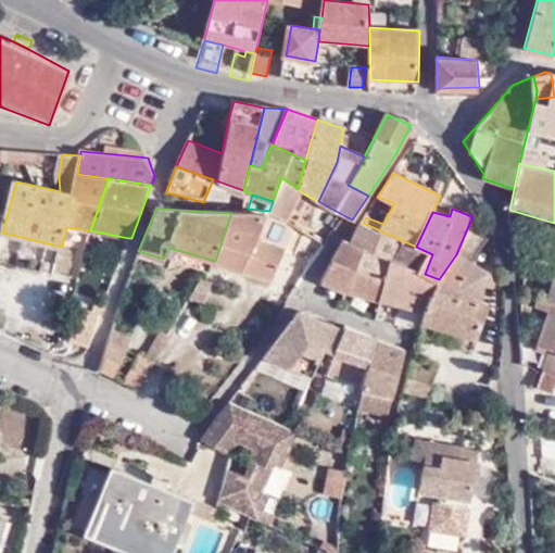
[(256,240),(267,214),(231,213),(215,261),(273,277),(284,249),(256,240)]
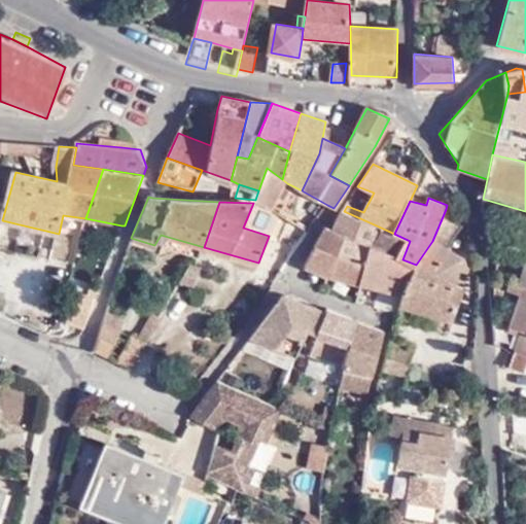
[(460,216),(446,209),(432,241),(449,250),(463,224),(458,220),(460,216)]
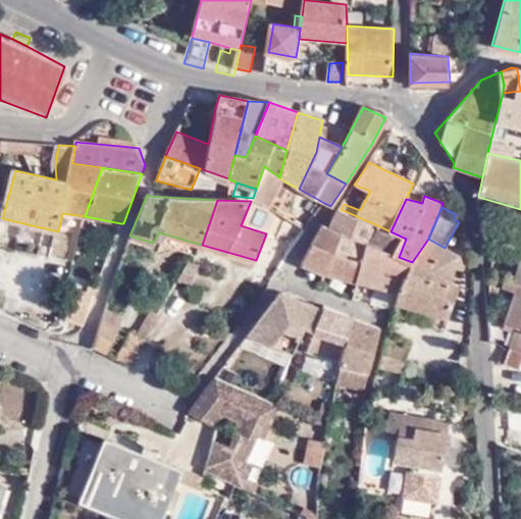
[(359,282),(377,225),(341,209),(328,229),(321,226),(302,262),(331,275),(359,282)]
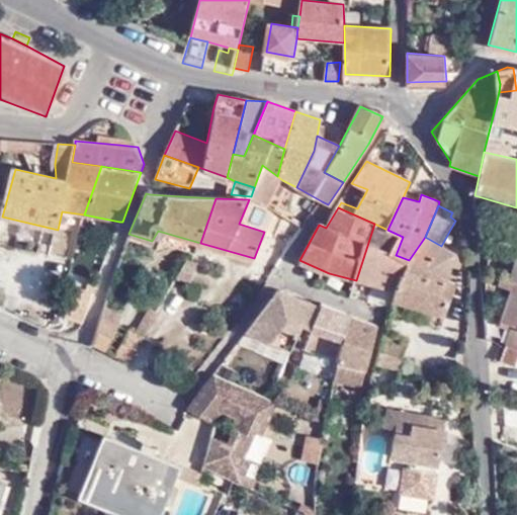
[(288,229),(292,223),(287,220),(283,227),(288,229)]
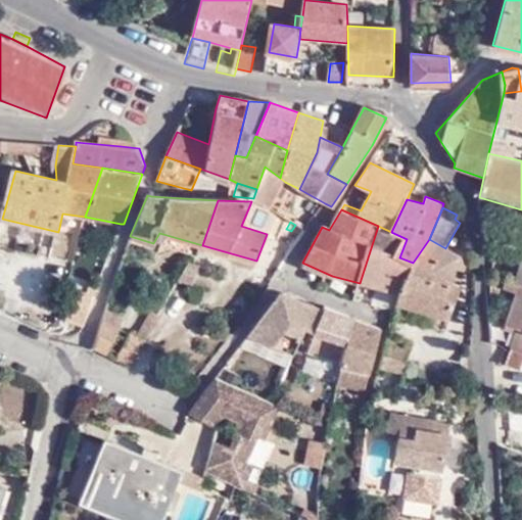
[(407,239),(391,232),(378,226),(360,283),(399,292),(402,283),(413,263),(399,257),(407,239)]
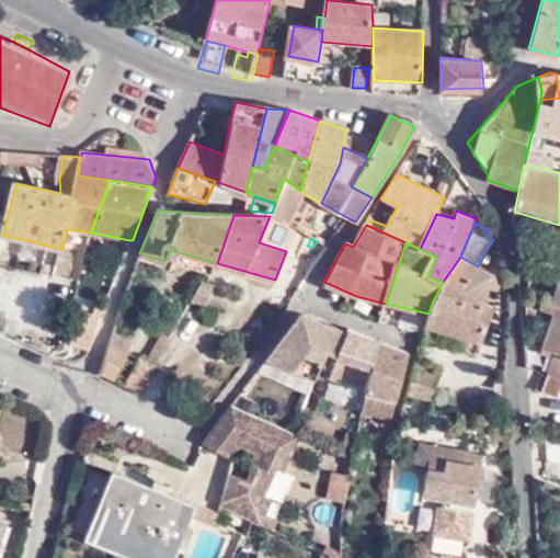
[(213,275),(217,263),(171,250),(164,261),(213,275)]
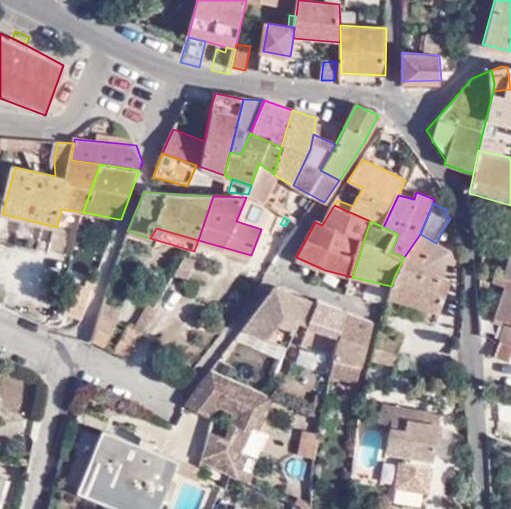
[(436,243),(420,234),(404,257),(394,277),(391,286),(387,294),(438,311),(456,260),(454,254),(436,243)]
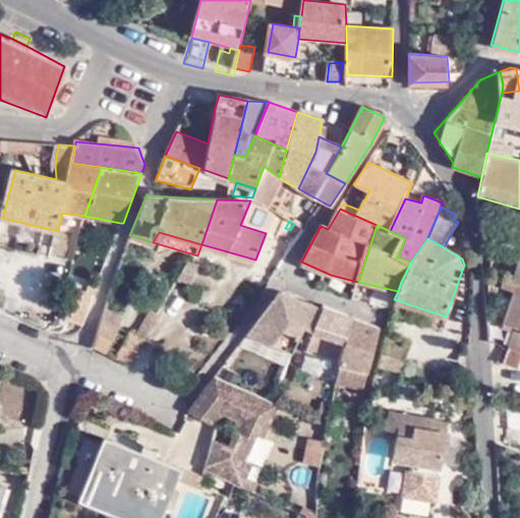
[(188,263),(179,279),(190,283),(198,266),(194,265),(188,263)]
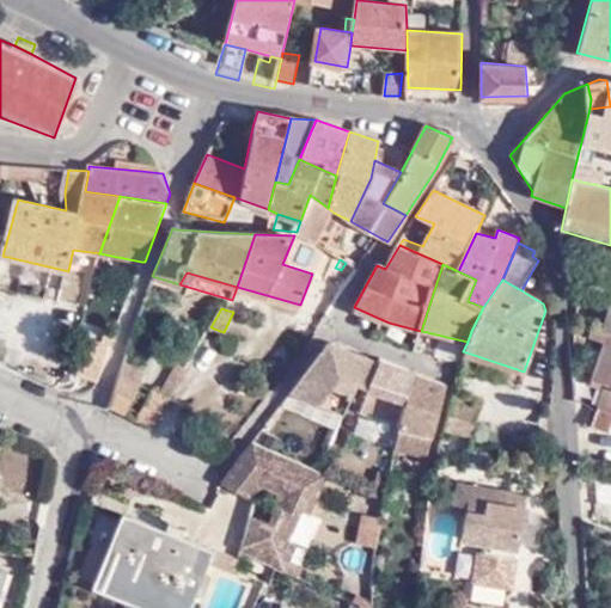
[(610,330),(593,382),(608,387),(600,411),(610,413),(610,330)]
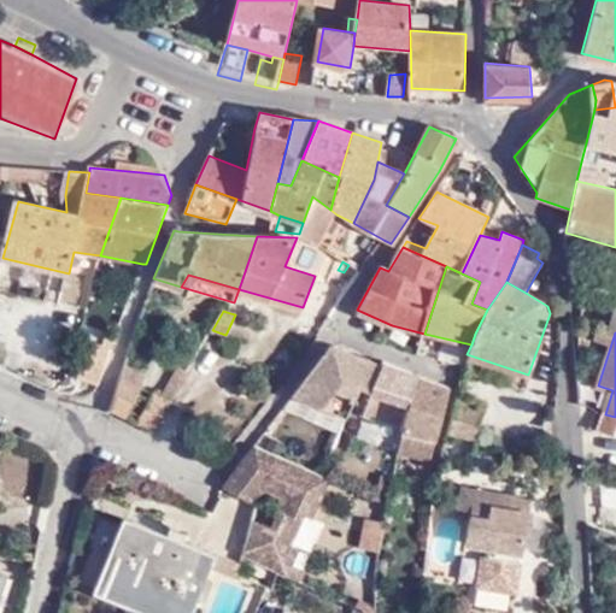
[(381,365),(339,345),(330,345),(292,396),(345,418),(361,385),(371,390),(381,365)]
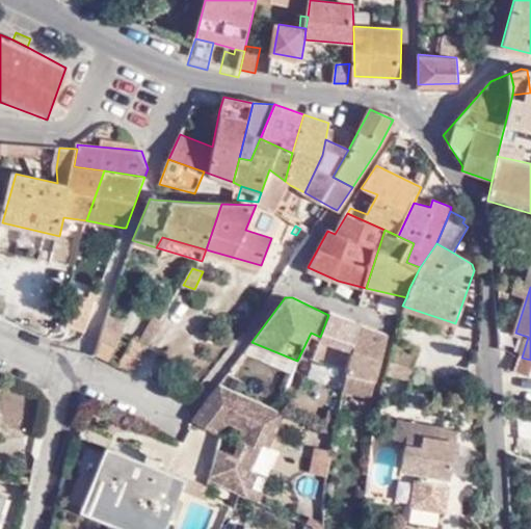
[(85,333),(96,303),(75,298),(67,327),(85,333)]
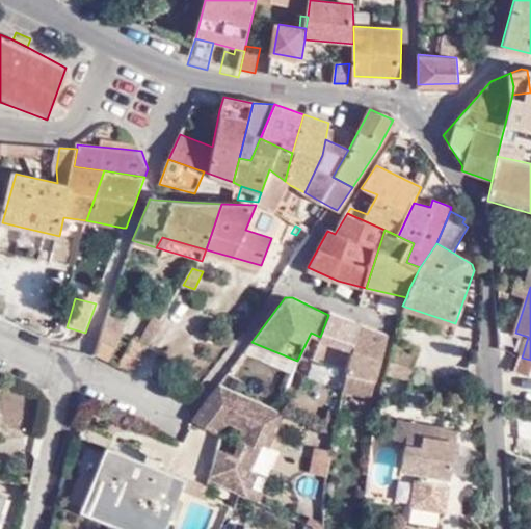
[(348,371),(360,323),(329,312),(328,315),(320,337),(322,338),(315,362),(339,371),(348,374),(348,371)]
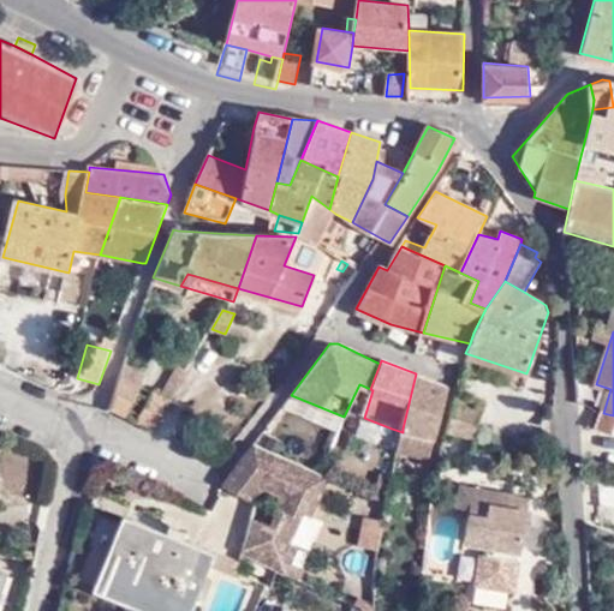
[(107,411),(125,419),(142,373),(121,366),(107,411)]
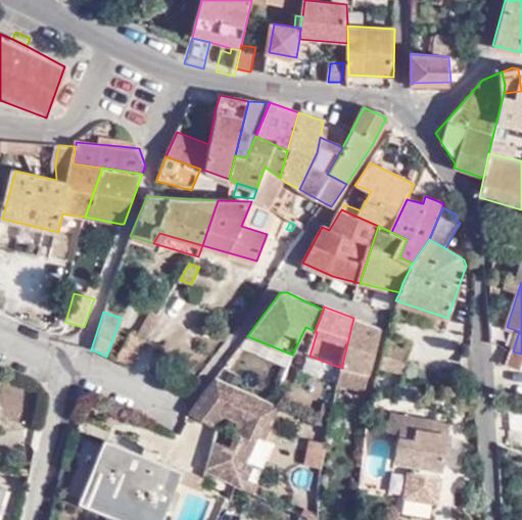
[(136,337),(142,341),(157,317),(150,313),(136,337)]
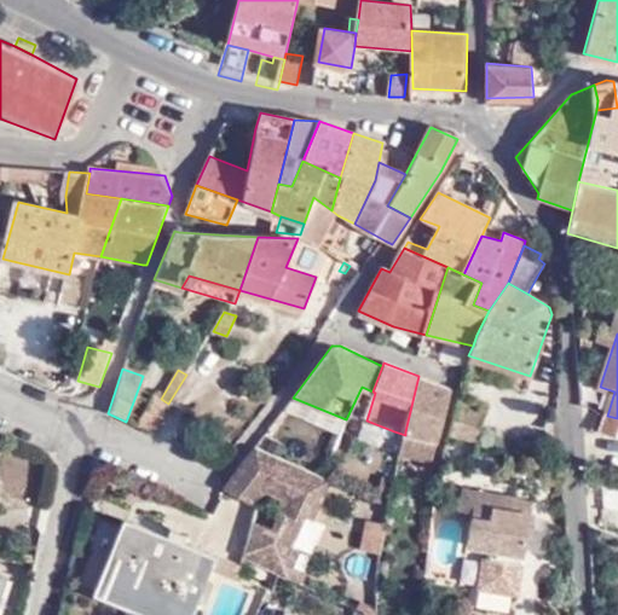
[(438,437),(450,389),(419,376),(405,431),(438,437)]
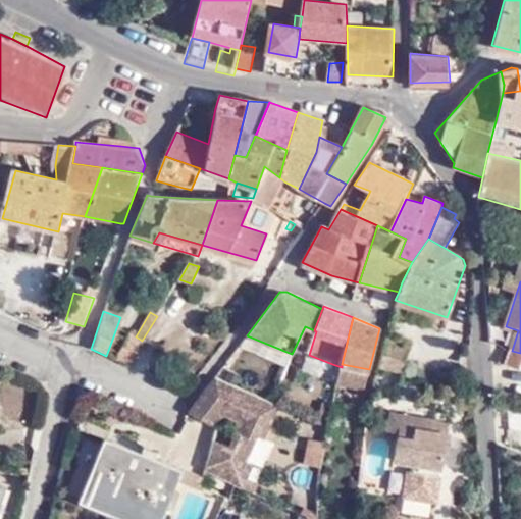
[(403,364),(404,361),(410,346),(387,331),(381,355),(403,364)]
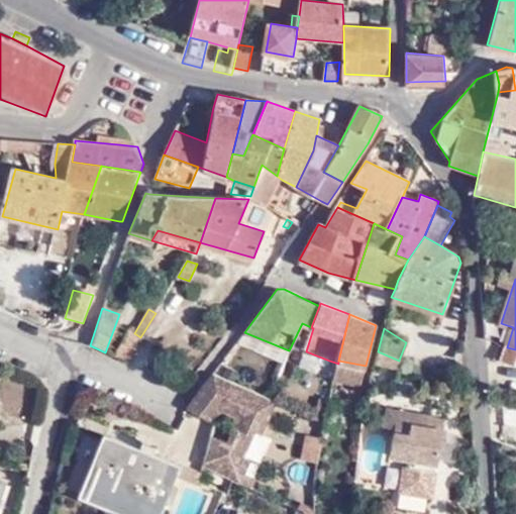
[(112,356),(126,363),(140,337),(134,333),(127,329),(112,356)]
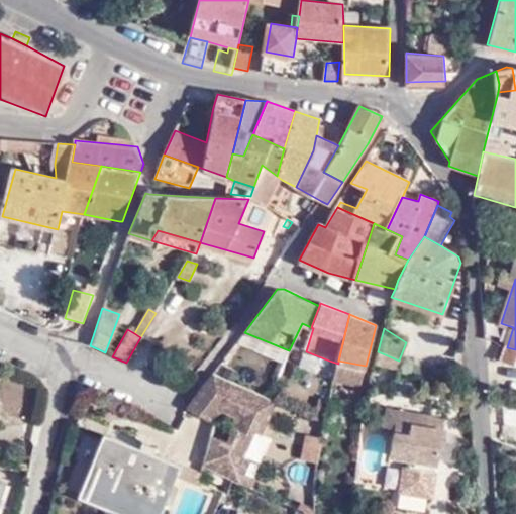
[(420,366),(457,364),(456,343),(419,346),(420,366)]
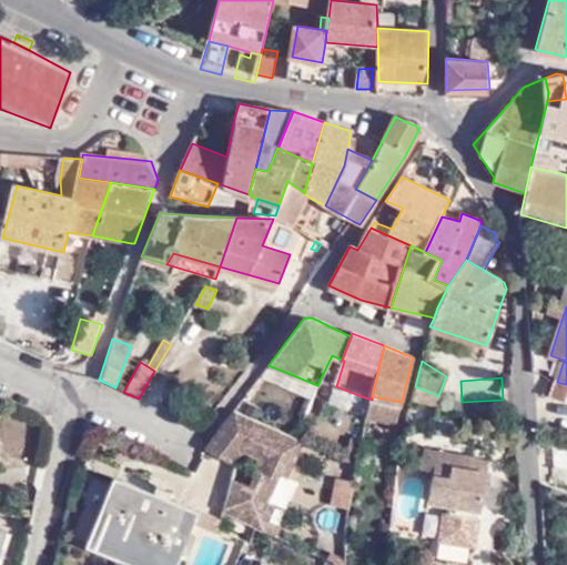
[(566,397),(566,384),(557,382),(550,400),(565,404),(566,397)]
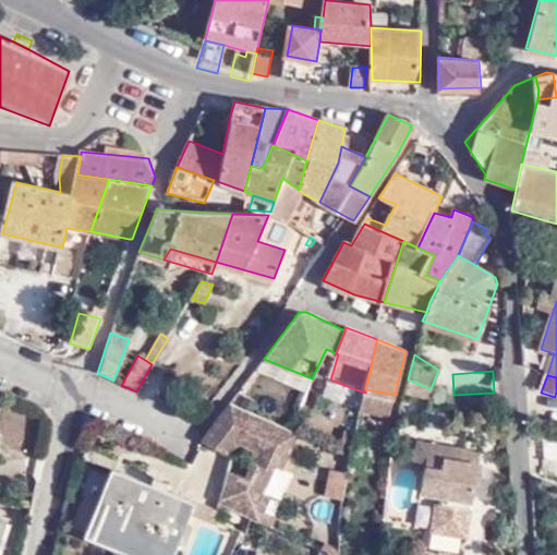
[(271,377),(267,378),(256,400),(269,407),(280,382),(271,377)]
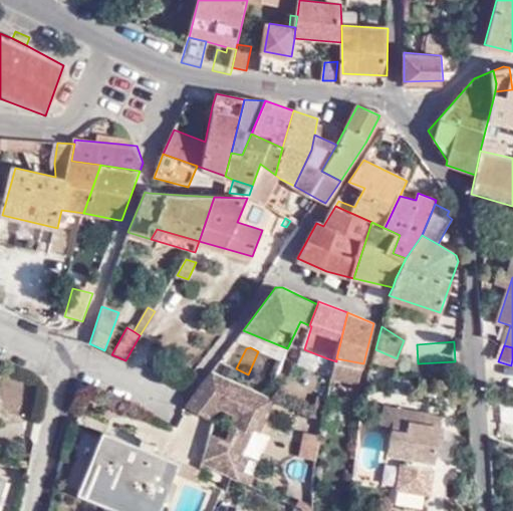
[(325,367),(333,369),(336,361),(327,358),(325,367)]
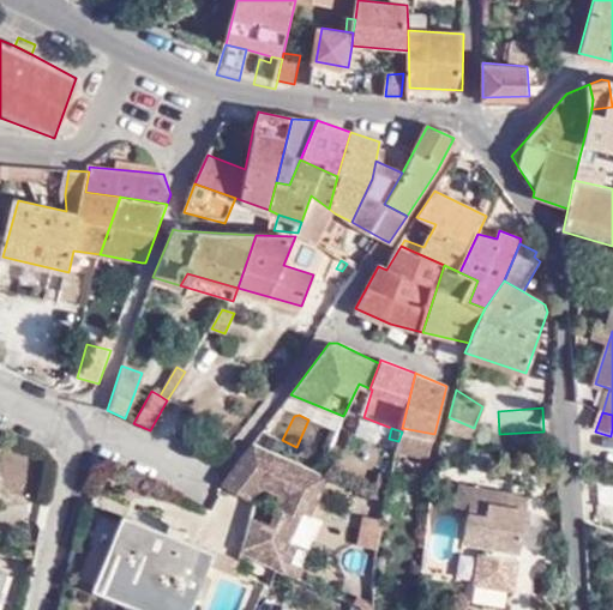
[(402,432),(398,441),(430,450),(434,434),(402,428),(402,432)]
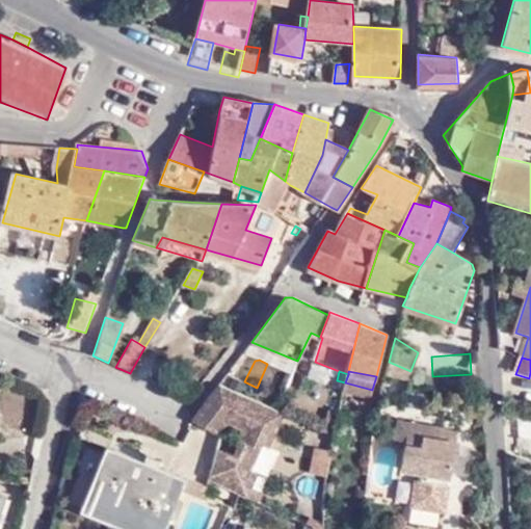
[(219,385),(190,421),(218,437),(207,482),(239,496),(247,499),(258,475),(251,472),(264,446),(270,448),(285,414),(274,410),(219,385)]
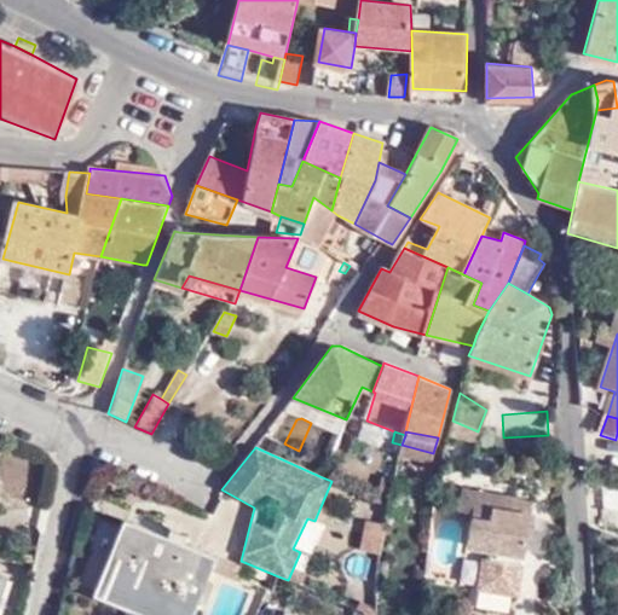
[(387,500),(403,503),(405,485),(392,481),(387,500)]
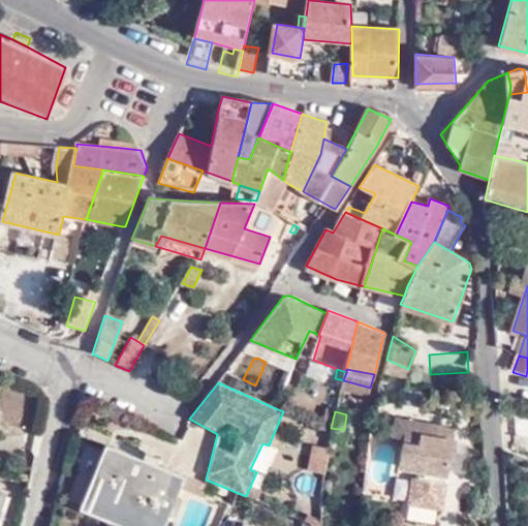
[(401,446),(404,423),(394,422),(390,444),(401,446)]
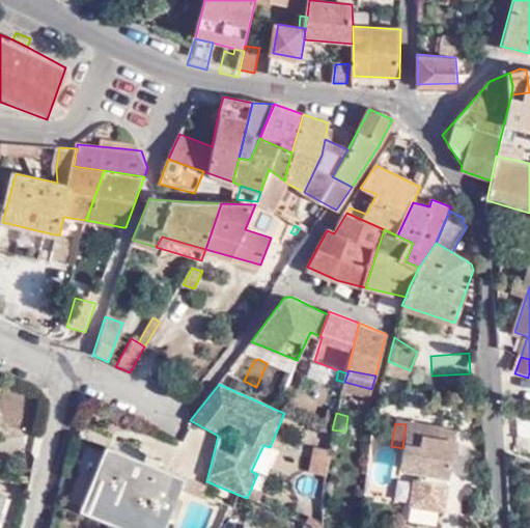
[(453,432),(406,424),(402,448),(399,470),(447,479),(453,432)]
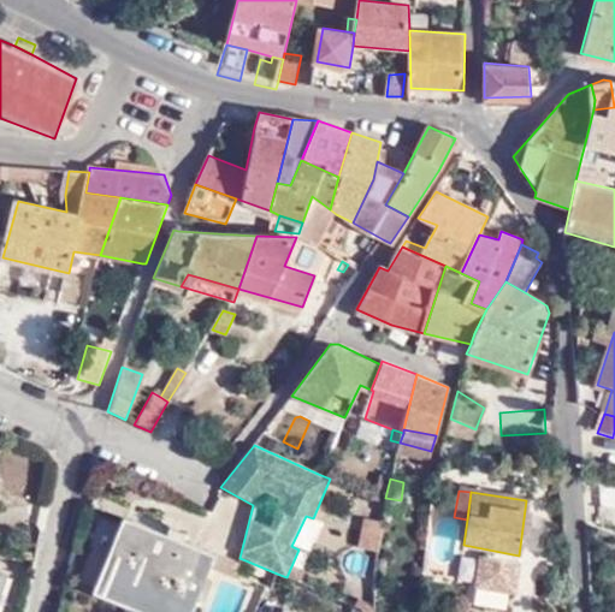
[(377,550),(383,515),(372,511),(365,547),(377,550)]
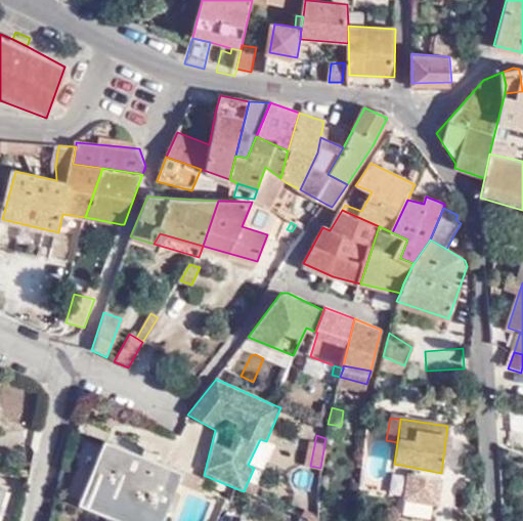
[(84,496),(141,519),(154,485),(124,474),(132,451),(103,441),(84,496)]
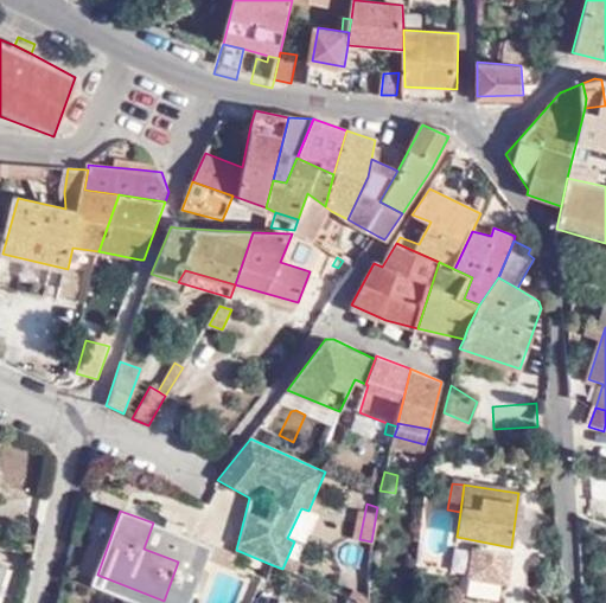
[(192,602),(206,563),(212,545),(153,523),(144,549),(178,562),(164,601),(168,602),(192,602)]
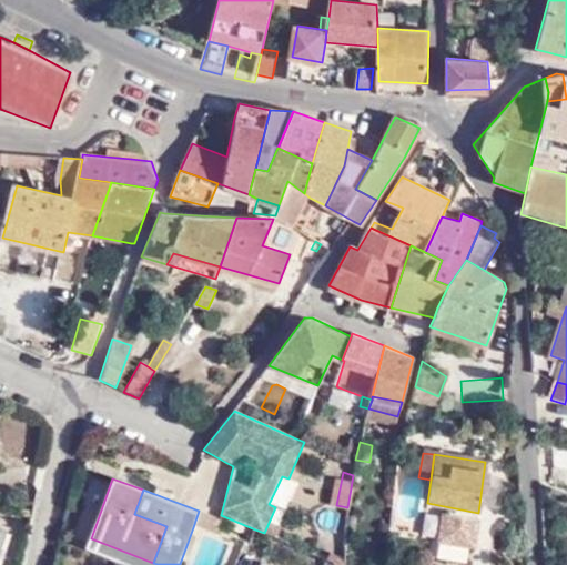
[(214,535),(216,531),(221,515),(199,511),(193,527),(214,535)]
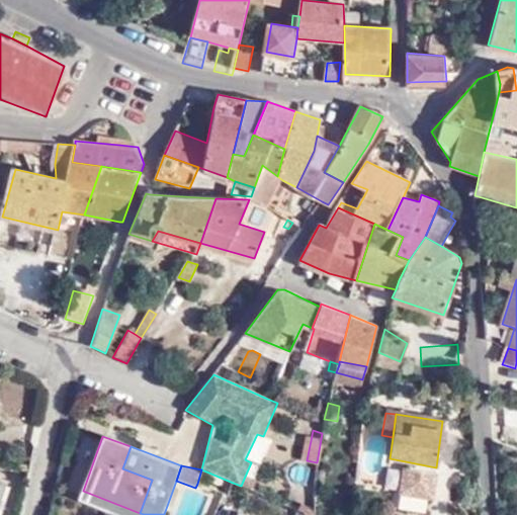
[(1,514),(11,481),(0,477),(0,514),(1,514)]
